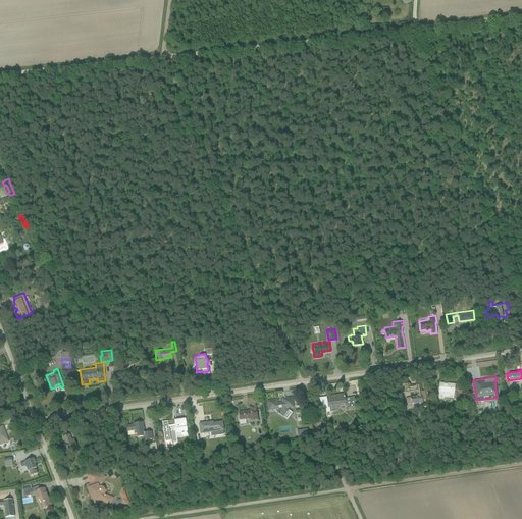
[(444,396),(454,397),(455,384),(448,383),(448,382),(439,381),(438,391),(438,397),(444,397),(444,396)]
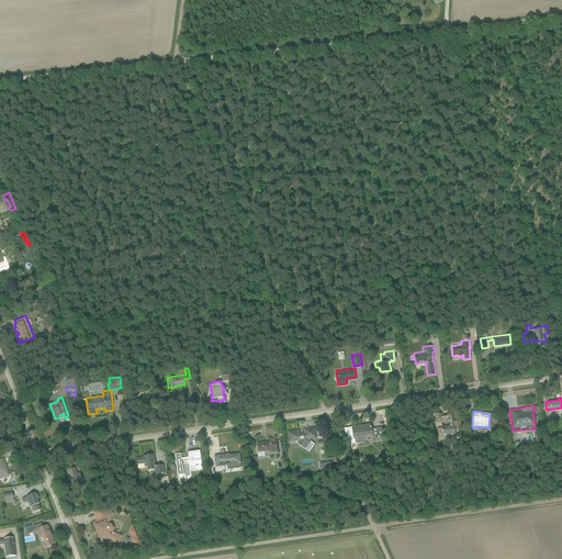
[(454,429),(459,428),(458,420),(453,420),(452,413),(441,414),(441,412),(435,412),(436,418),(447,417),(448,422),(449,422),(449,425),(441,425),(441,426),(437,427),(437,433),(441,433),(442,434),(454,433),(454,429)]
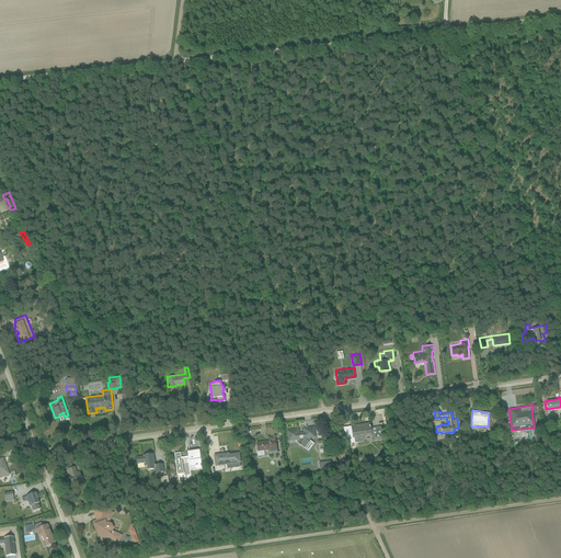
[(370,426),(369,422),(352,424),(353,435),(354,435),(355,441),(361,440),(362,440),(363,439),(363,437),(364,437),(364,436),(364,434),(371,434),(371,433),(373,432),(374,437),(380,437),(380,435),(382,435),(380,424),(370,426)]
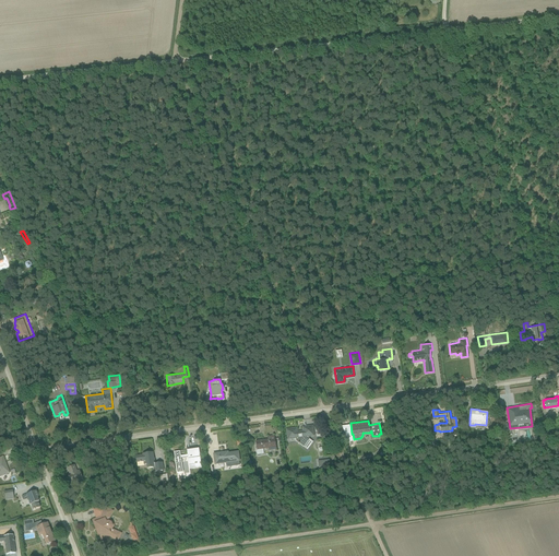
[(313,434),(312,424),(302,425),(302,429),(296,430),(296,426),(286,428),(287,438),(295,437),(296,439),(304,445),(309,437),(309,435),(313,434)]
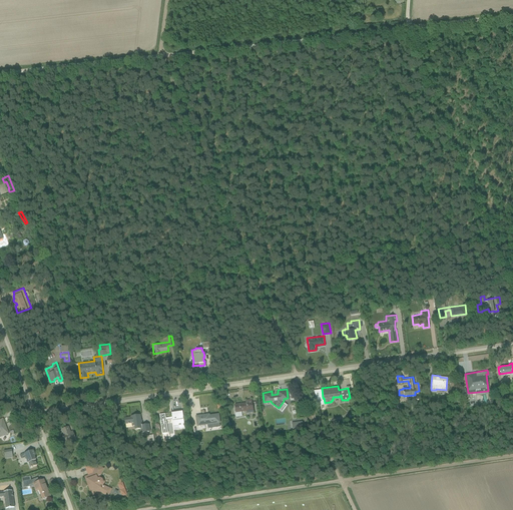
[(246,412),(253,411),(251,398),(245,399),(245,402),(234,403),(235,411),(234,411),(235,416),(241,415),(241,411),(245,410),(246,412)]
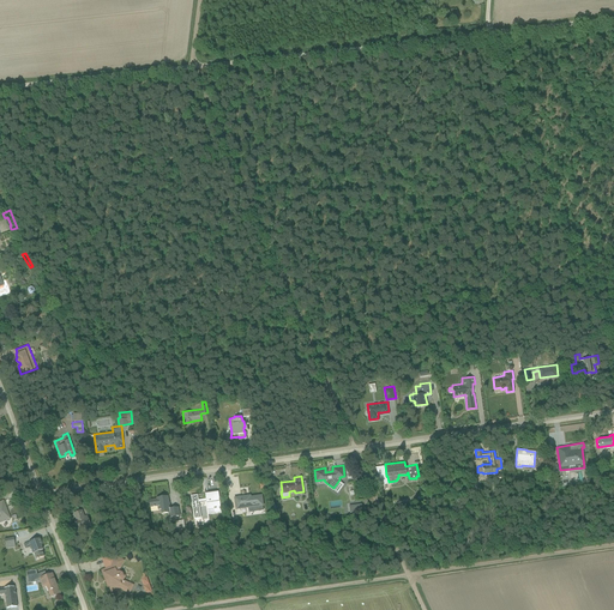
[(208,513),(221,511),(218,490),(208,491),(208,493),(205,493),(205,497),(206,499),(208,513)]
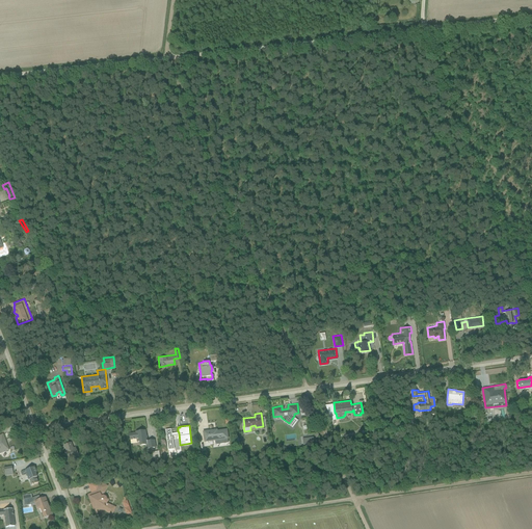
[(171,427),(165,428),(168,448),(174,447),(171,433),(179,432),(178,431),(171,431),(171,427)]
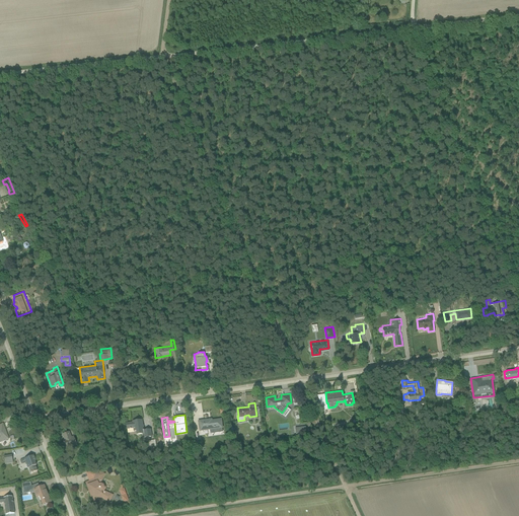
[(143,436),(152,435),(151,427),(143,429),(142,418),(133,420),(133,421),(126,422),(127,428),(133,427),(133,430),(136,429),(137,433),(142,432),(143,436)]
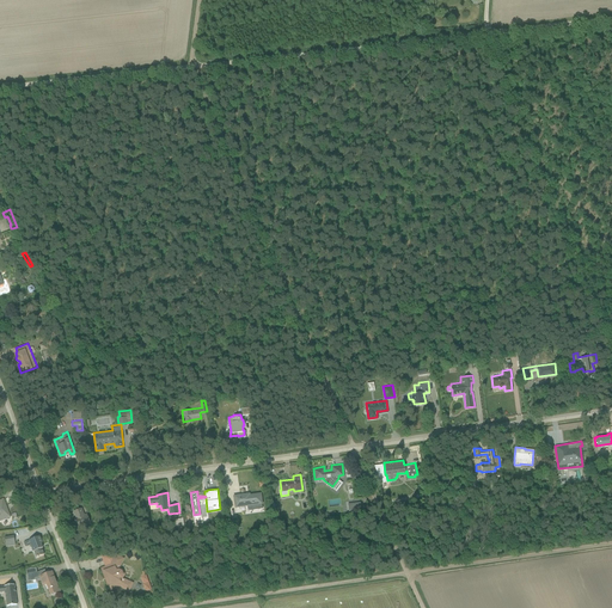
[(255,503),(262,503),(261,492),(245,495),(245,493),(234,495),(236,507),(248,504),(248,508),(249,509),(255,508),(256,507),(255,503)]
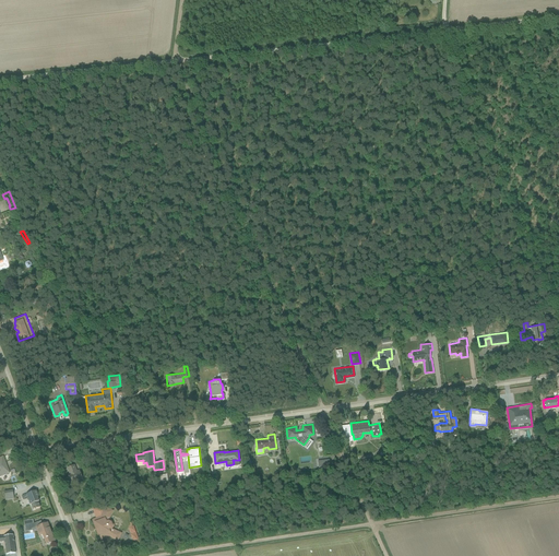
[(0,474),(10,471),(3,454),(0,454),(0,474)]
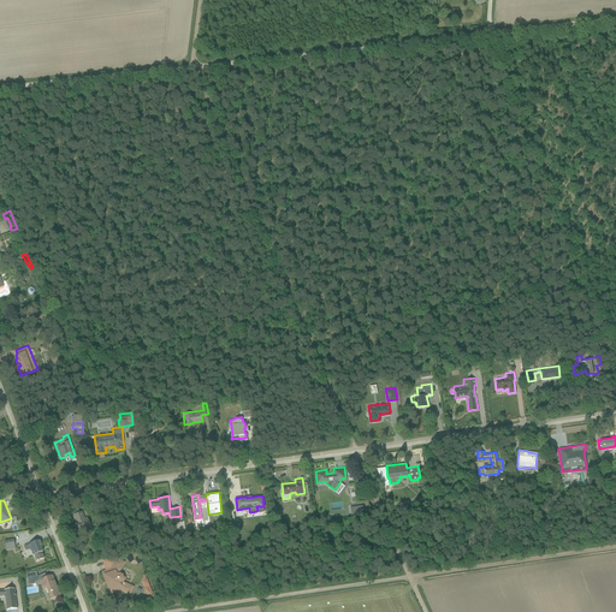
[(78,530),(92,526),(87,515),(84,516),(82,510),(75,512),(77,520),(75,521),(78,530)]
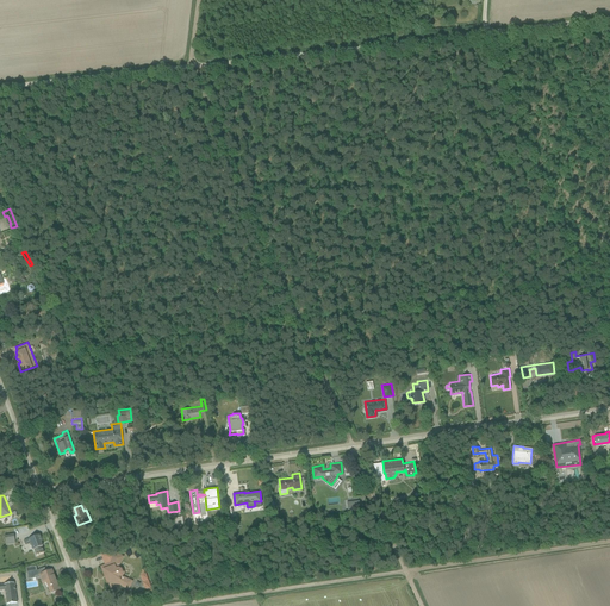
[(5,532),(6,543),(18,541),(17,531),(5,532)]
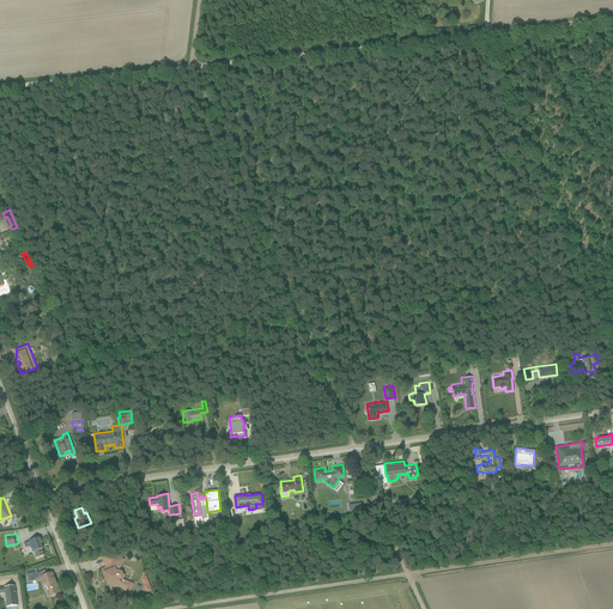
[(41,542),(42,542),(40,535),(24,541),(26,546),(30,543),(32,550),(34,549),(36,556),(44,553),(42,547),(43,547),(41,542)]
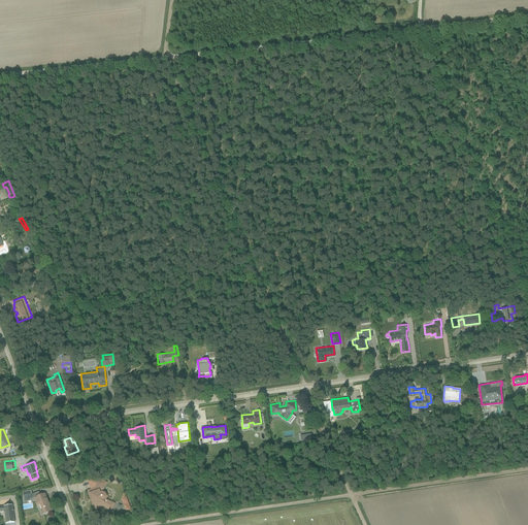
[(88,489),(95,507),(103,504),(112,509),(116,501),(106,497),(107,494),(106,490),(103,489),(107,481),(99,477),(99,478),(89,479),(92,488),(88,489)]
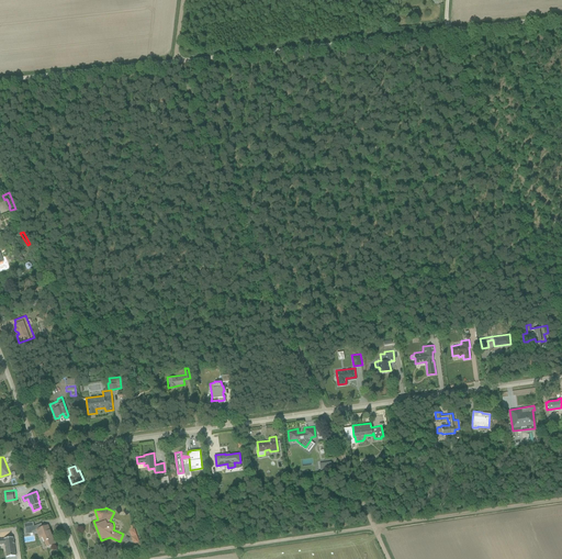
[(43,536),(46,545),(56,541),(53,536),(47,524),(43,526),(41,522),(34,524),(24,526),(25,533),(36,530),(40,537),(43,536)]
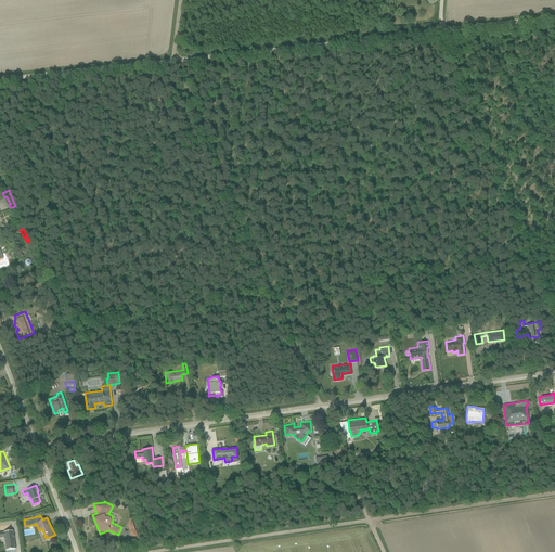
[(127,523),(131,535),(139,537),(130,516),(127,523)]
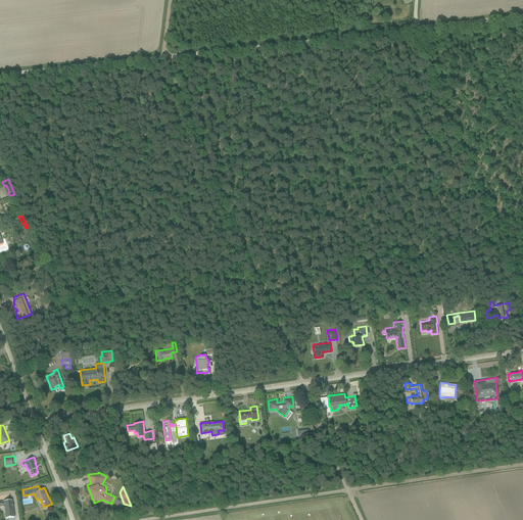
[(0,505),(4,505),(6,516),(14,515),(12,499),(0,500),(0,505)]
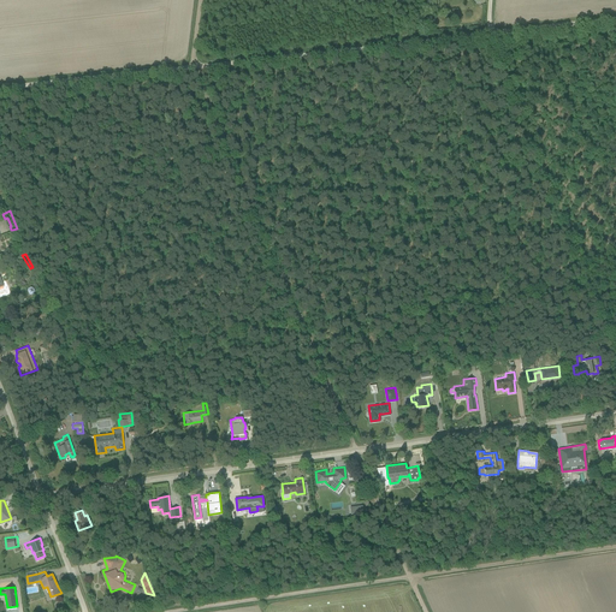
All buildings are outlined.
